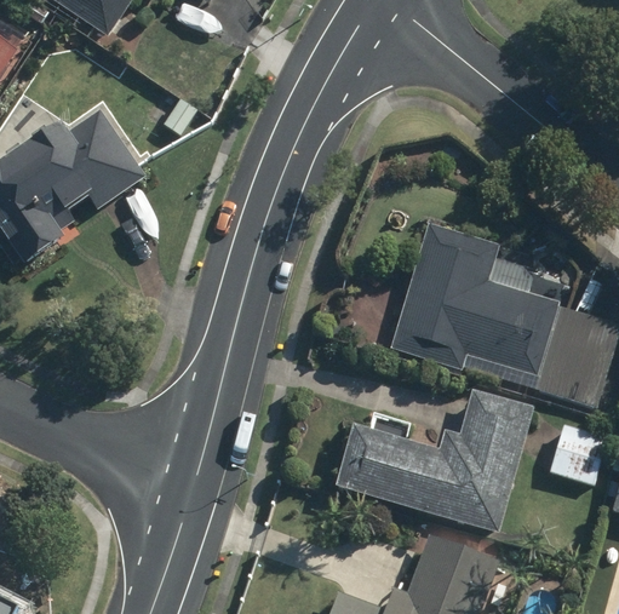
[(56,0),(109,35),(132,0),(206,0),(207,1),(208,0),(56,0)]
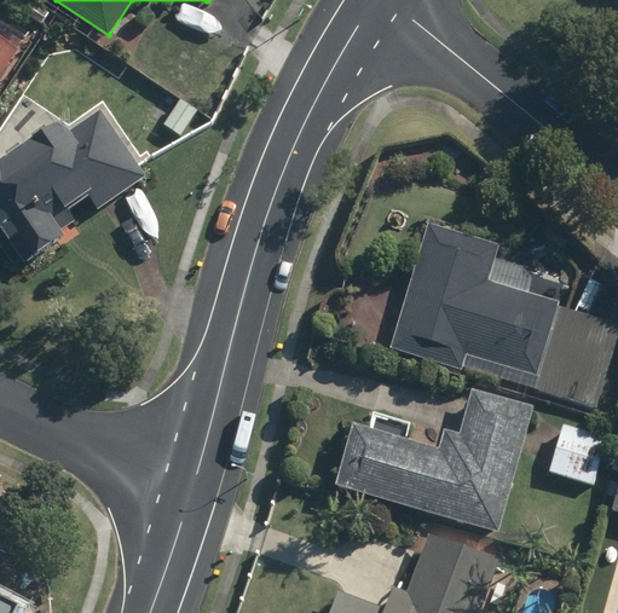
[(0,71),(17,46),(0,35),(0,71)]
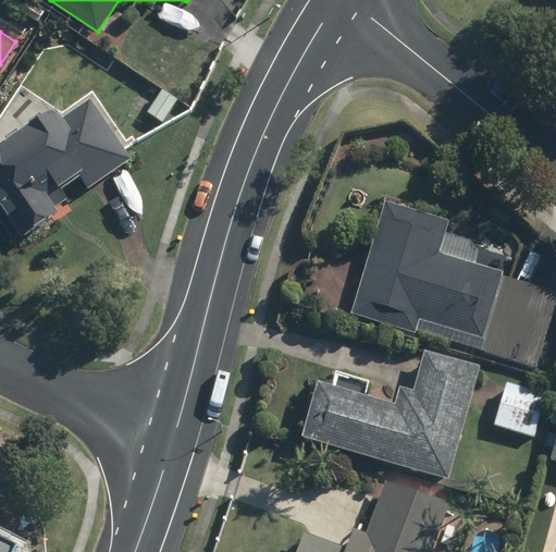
[(56,110),(0,146),(0,207),(21,237),(58,211),(56,208),(131,157),(88,96),(60,115),(56,110)]
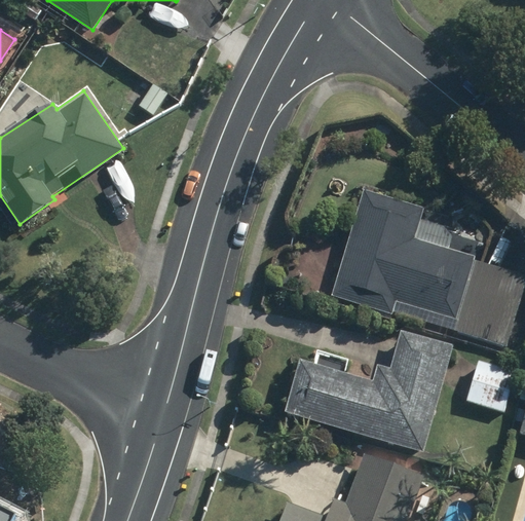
[(422,206),(363,187),(331,294),(505,345),(524,282),(524,269),(447,247),(453,227),(419,217),(422,206)]
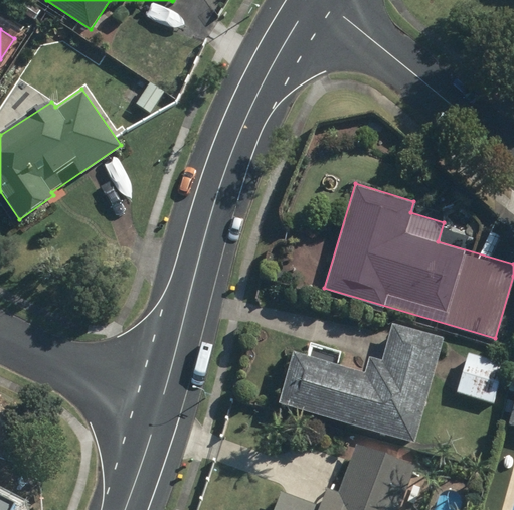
[(293,351),(279,403),(414,442),(444,337),(391,322),(381,358),(368,354),(364,371),(293,351)]
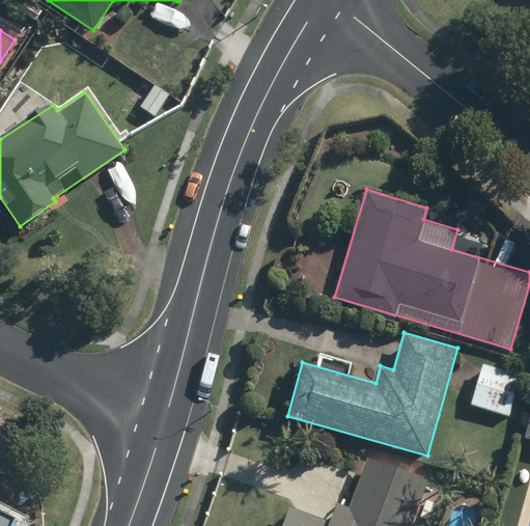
[(481,362),(470,403),(509,414),(521,374),(481,362)]
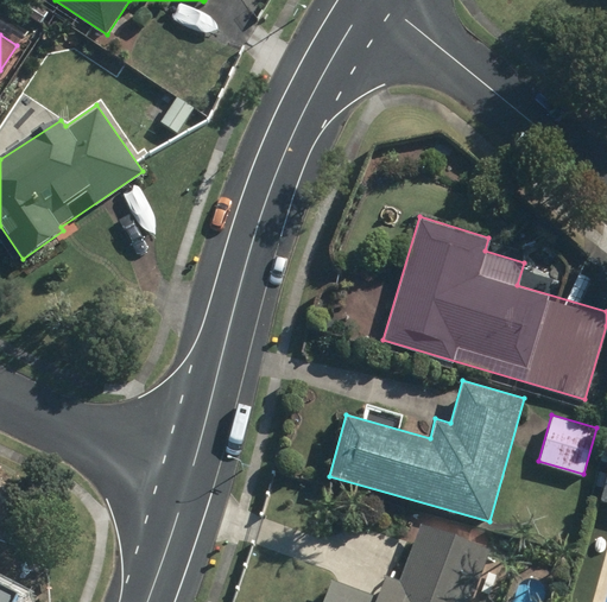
[(323,601),(469,601),(491,547),(422,523),(400,581),(385,575),(378,595),(333,578),(323,601)]
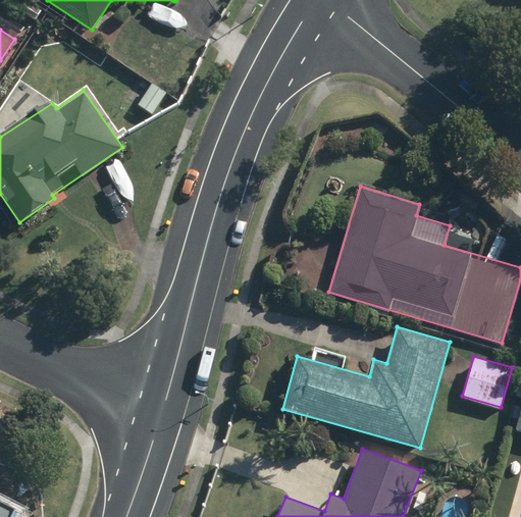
[(0,516),(9,516),(13,510),(0,503),(0,516)]
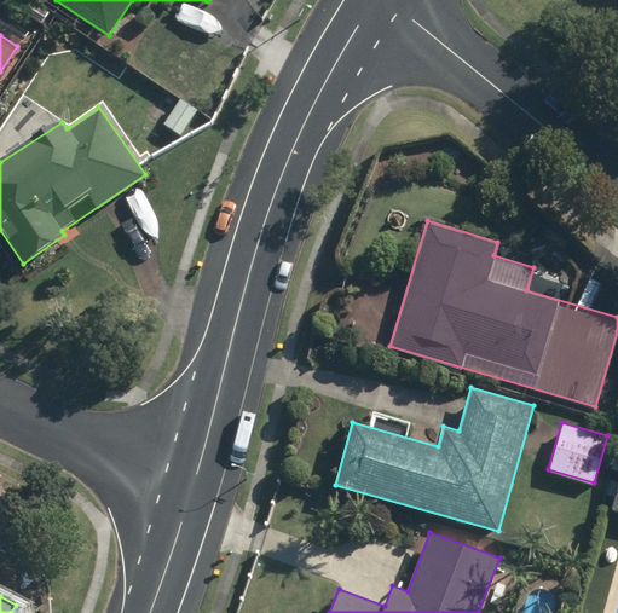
All buildings are outlined.
